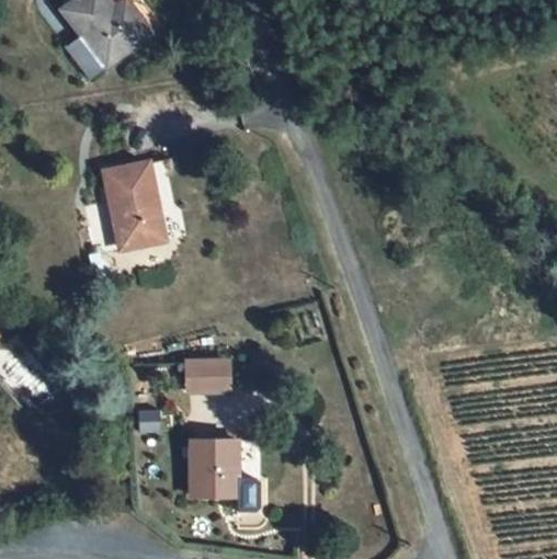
[(102,67),(145,31),(120,0),(70,0),(58,11),(102,67)]
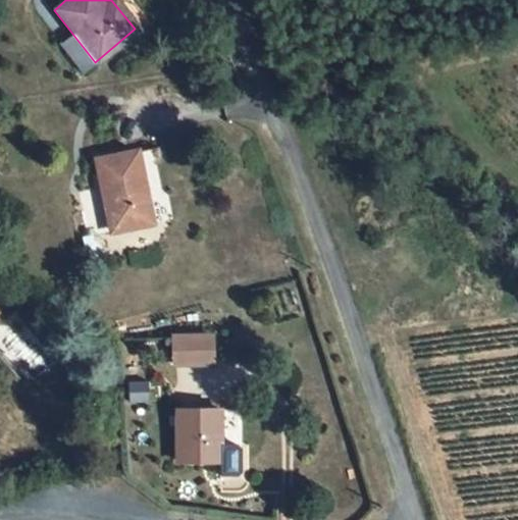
[(148,213),(130,147),(91,158),(109,223),(148,213)]
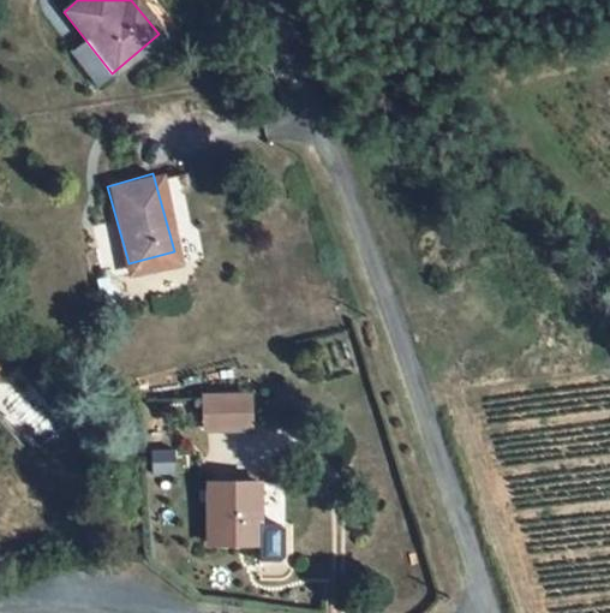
[(0,410),(37,456),(70,429),(0,343),(0,410)]
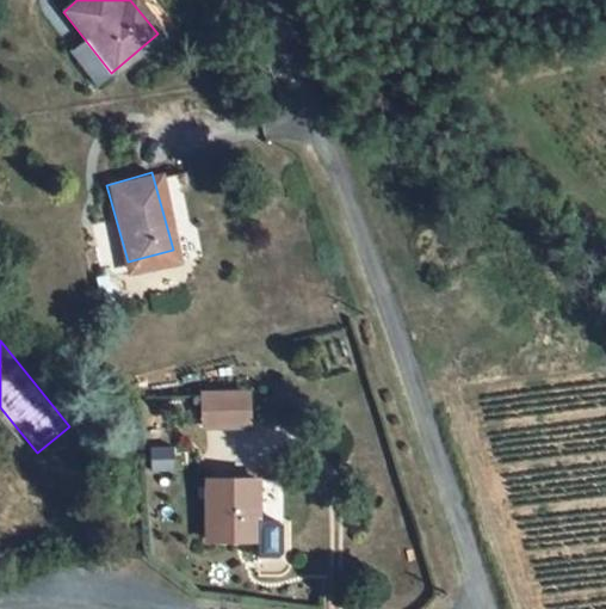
[(205,430),(255,428),(254,394),(204,397),(205,430)]
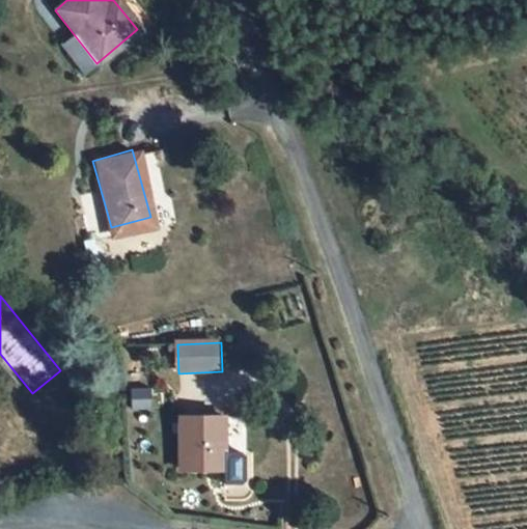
[(177,469),(242,470),(240,418),(176,415),(177,469)]
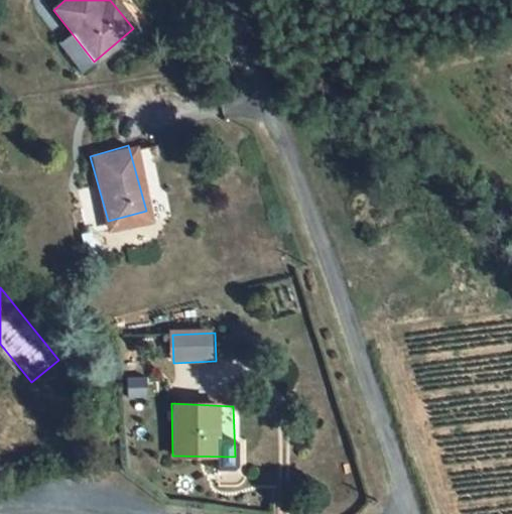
All buildings are outlined.
